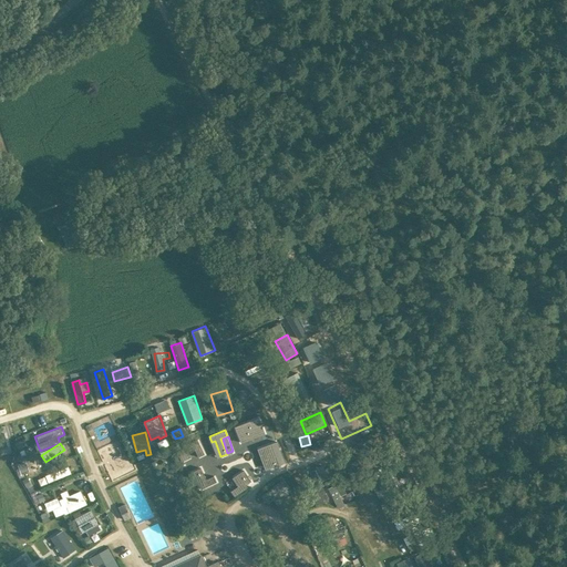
[(199,457),(205,454),(200,443),(194,446),(199,457)]
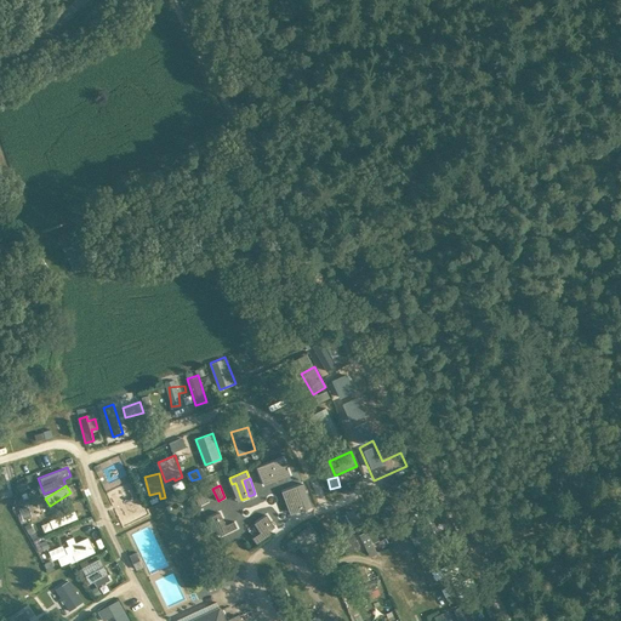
[(20,508),(24,519),(33,516),(28,505),(20,508)]
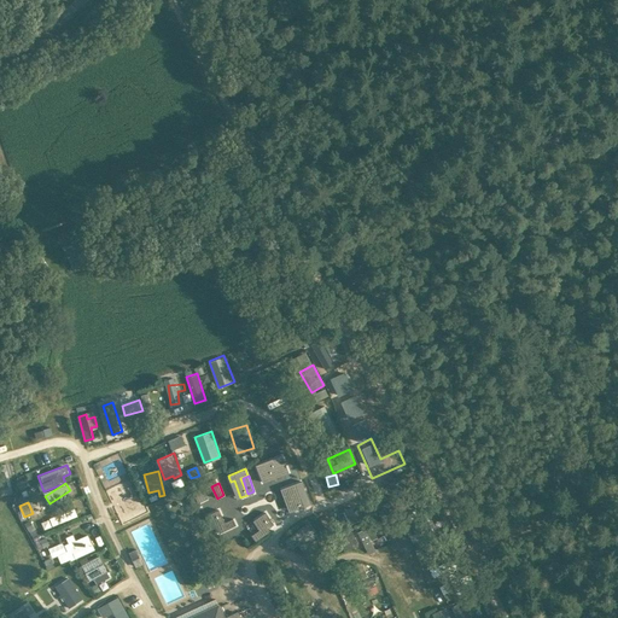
[(45,529),(79,516),(75,508),(41,522),(45,529)]
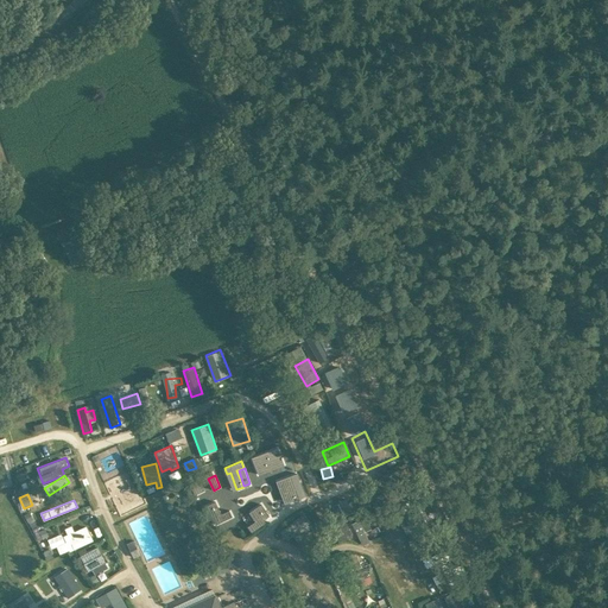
[(263,502),(240,517),(251,532),(266,521),(264,519),(270,514),(263,502)]
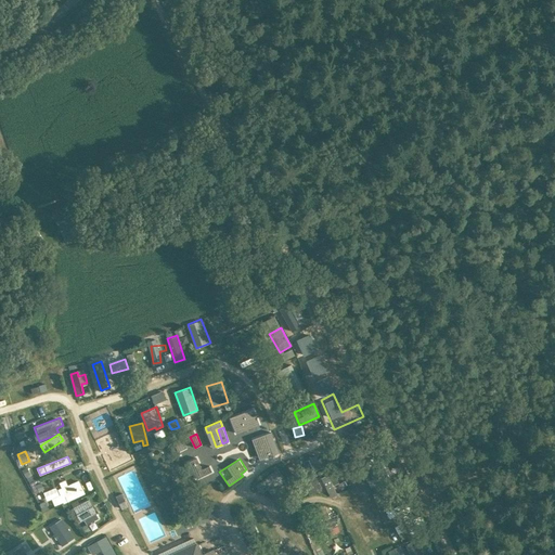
[(278,467),(256,483),(266,498),(287,481),(278,467)]
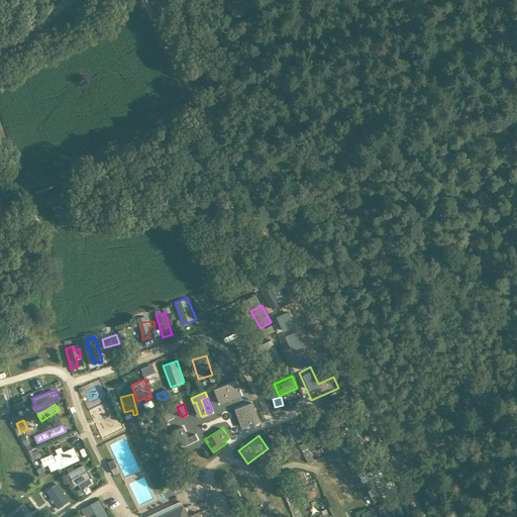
[(287,447),(291,459),(303,455),(305,460),(325,453),(321,442),(310,446),(308,441),(287,447)]
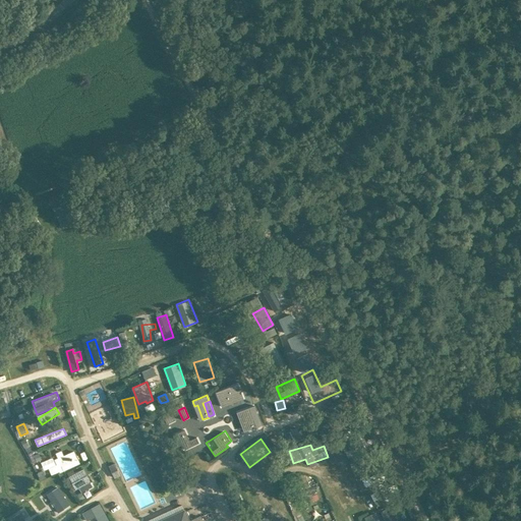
[(50,467),(51,473),(80,465),(76,451),(55,457),(57,465),(50,467)]
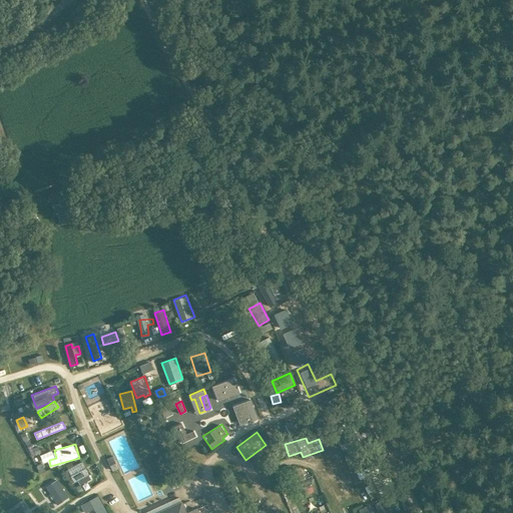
[(53,451),(41,453),(42,461),(54,459),(53,451)]
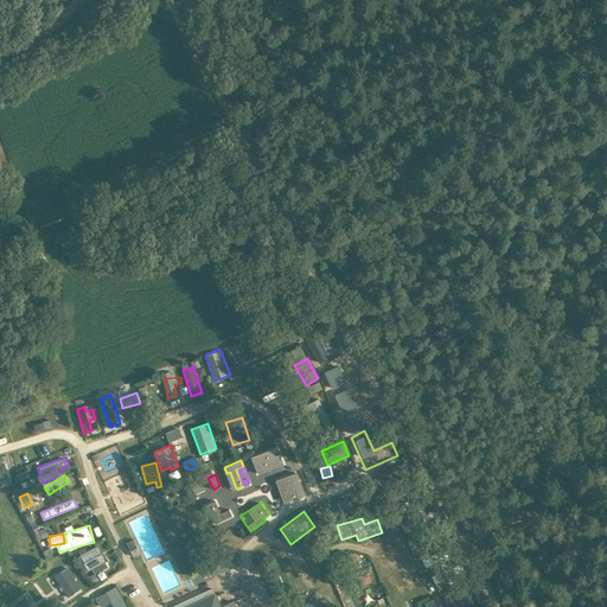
[(134,556),(140,553),(134,540),(127,543),(134,556)]
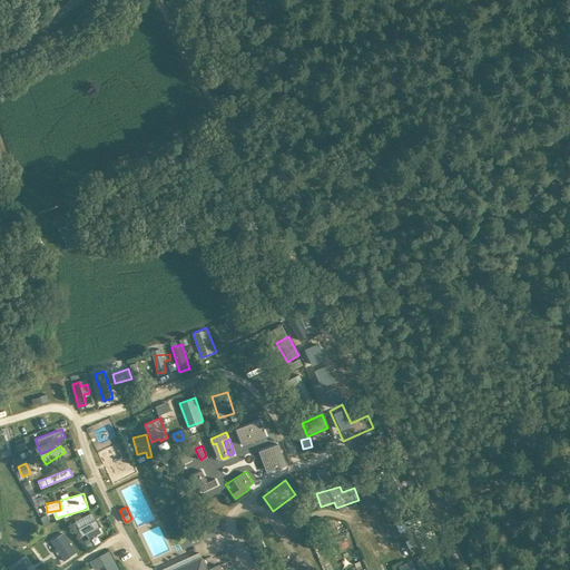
[(87,533),(88,537),(101,530),(92,512),(72,522),(79,537),(87,533)]
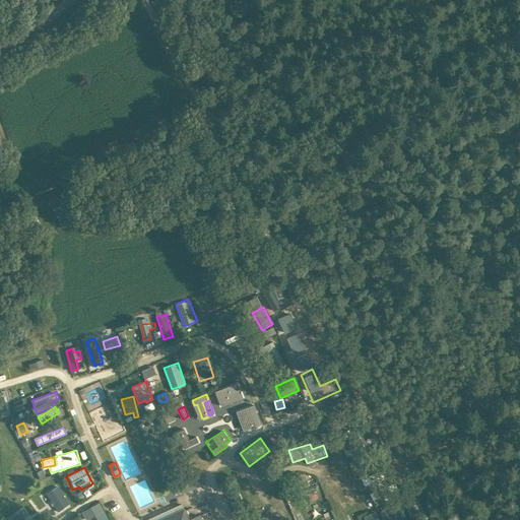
[(69,503),(57,485),(46,493),(58,510),(69,503)]
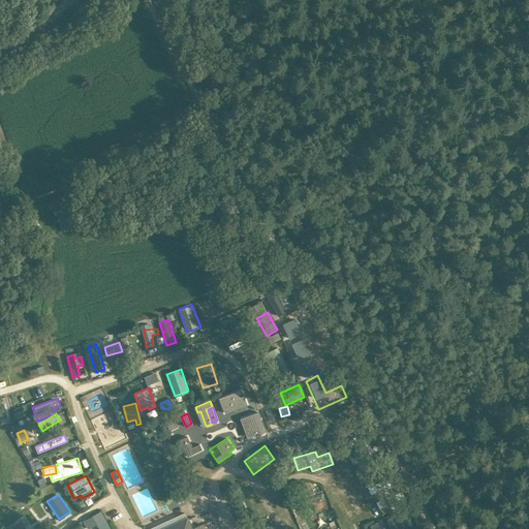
[(99,528),(110,528),(112,528),(101,509),(92,515),(99,528)]
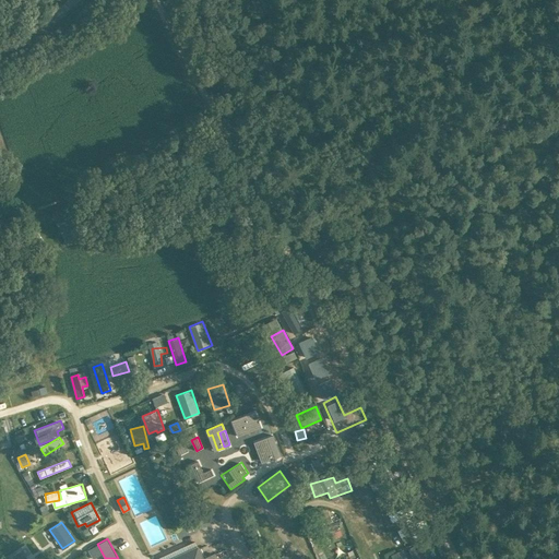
[(161,557),(161,558),(167,558),(198,546),(195,542),(161,557)]
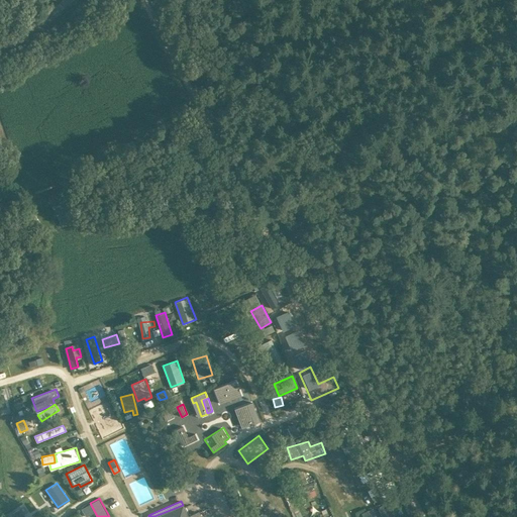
[(394,516),(392,510),(387,512),(384,504),(378,507),(382,516),(394,516)]
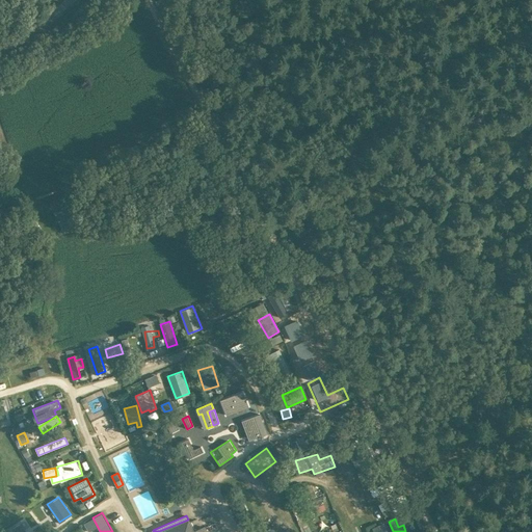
[(83,523),(86,531),(96,531),(98,531),(94,520),(83,523)]
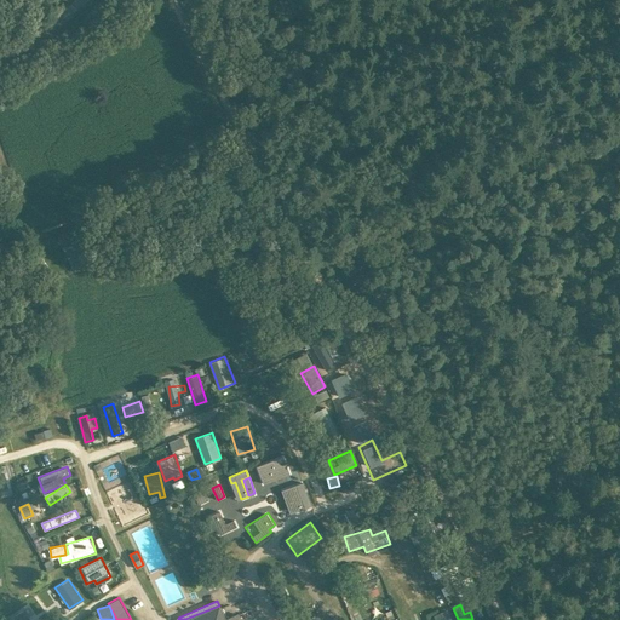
[(242,619),(240,613),(227,618),(222,607),(187,619),(242,619)]
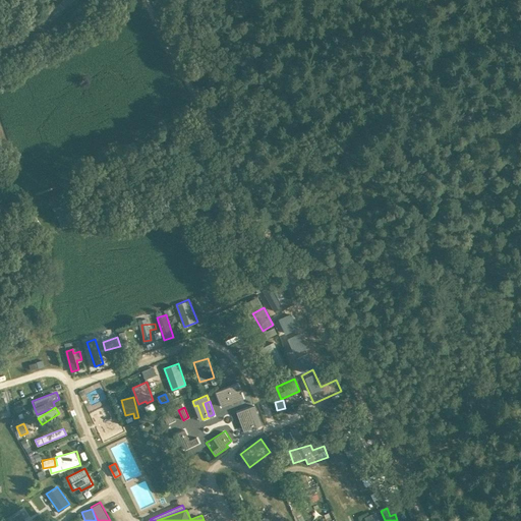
[(380,520),(377,511),(364,517),(366,520),(380,520)]
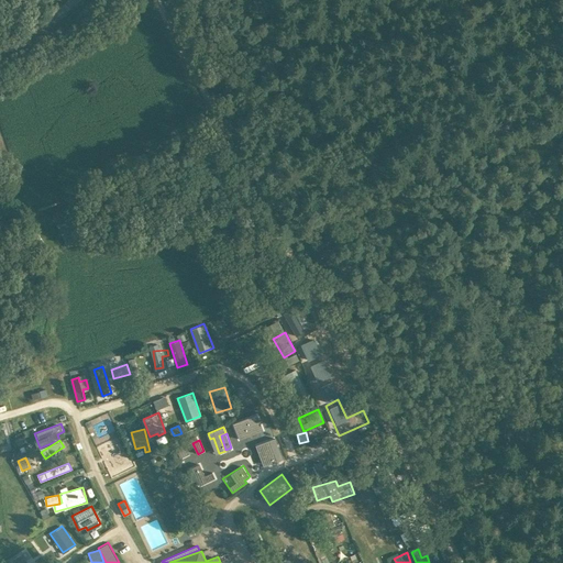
[(9,562),(28,562),(22,553),(9,562)]
